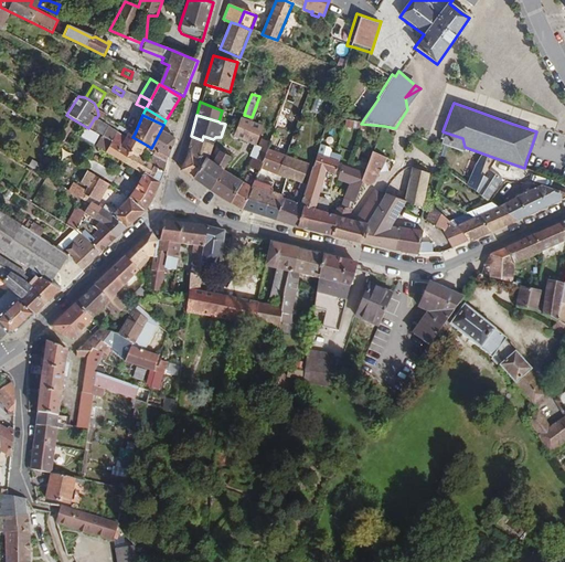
[(104,138),(112,126),(106,123),(97,116),(96,118),(95,117),(88,128),(104,138)]
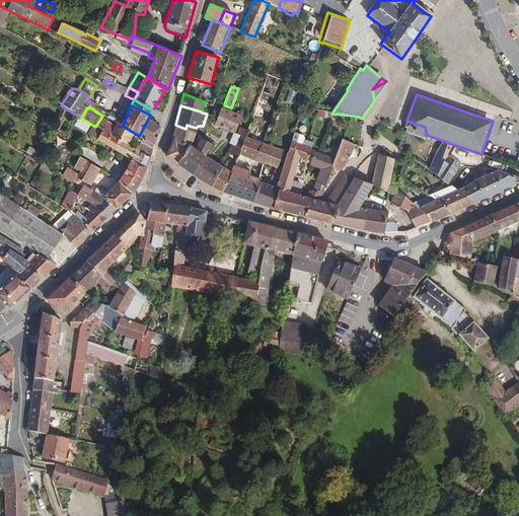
[(234,132),(240,114),(230,111),(221,107),(215,127),(234,132)]
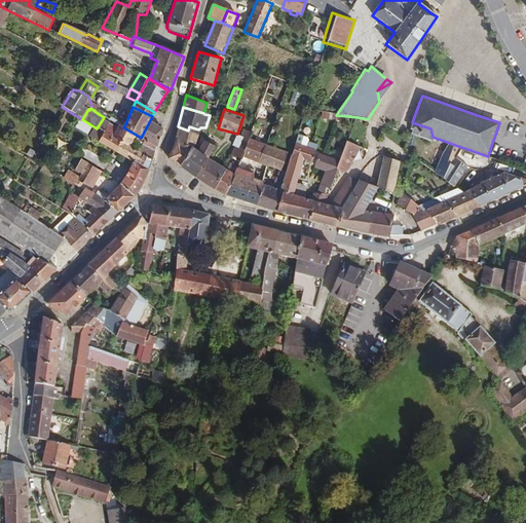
[(113,138),(120,126),(104,117),(97,128),(103,133),(98,141),(114,151),(116,148),(119,149),(122,143),(113,138)]
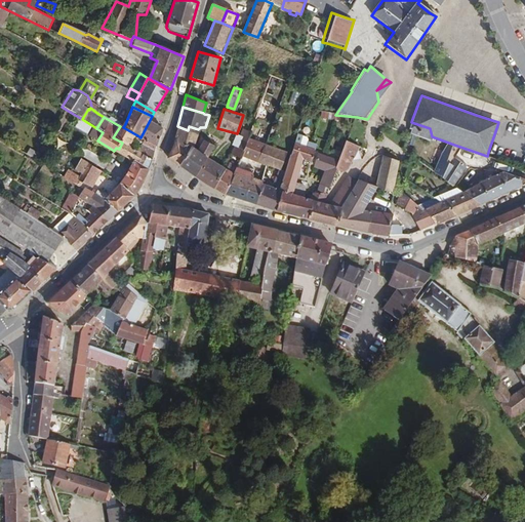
[(152,162),(162,124),(150,120),(140,137),(146,141),(138,154),(152,162)]
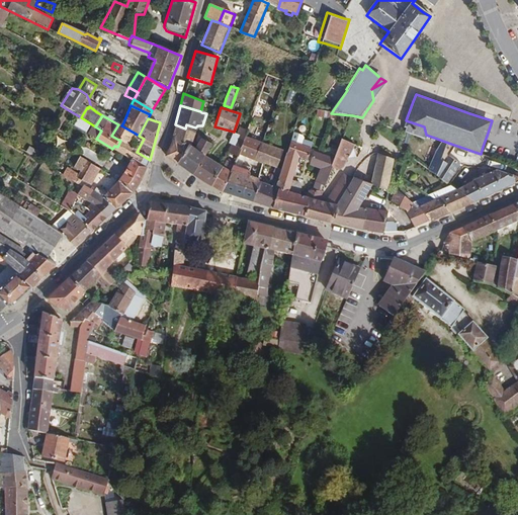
[(426,135),(424,126),(406,120),(403,126),(406,129),(404,133),(407,134),(425,139),(426,135)]
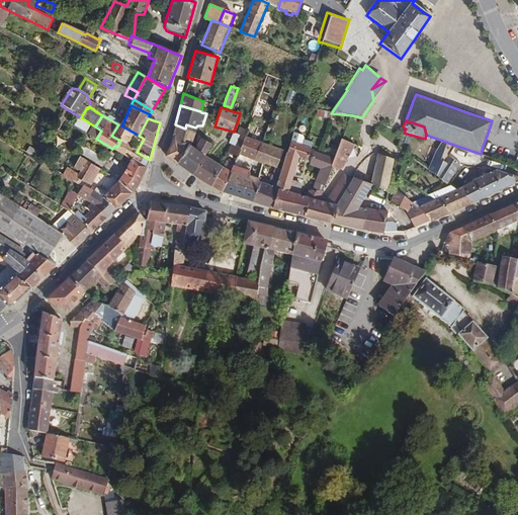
[(128,147),(136,134),(121,125),(119,123),(118,124),(111,136),(120,141),(128,147)]
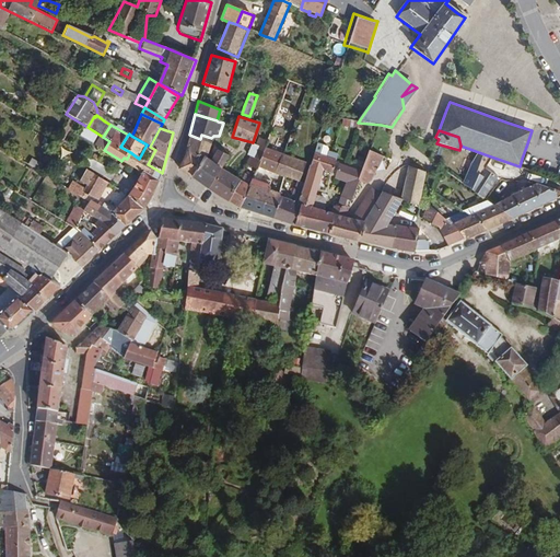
[(207,151),(211,138),(201,135),(200,139),(189,135),(186,146),(187,147),(200,158),(202,154),(206,157),(207,151)]
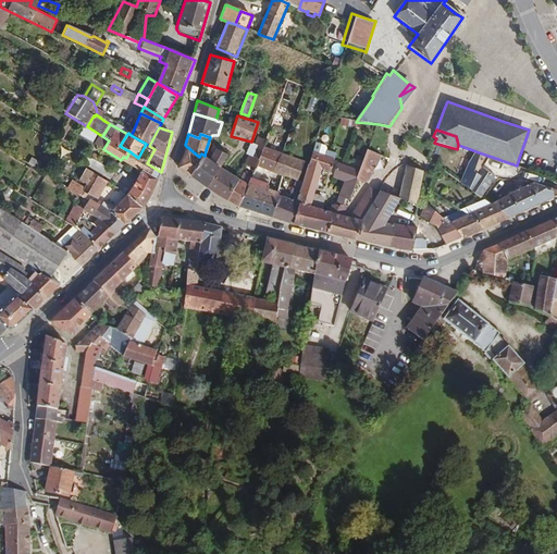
[(259,161),(264,146),(265,139),(256,136),(255,142),(249,143),(246,152),(259,161)]
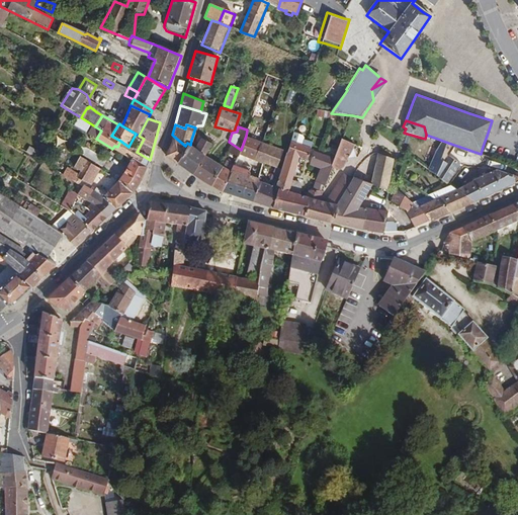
[(305,138),(305,136),(293,132),(290,140),(310,147),(312,141),(305,138)]
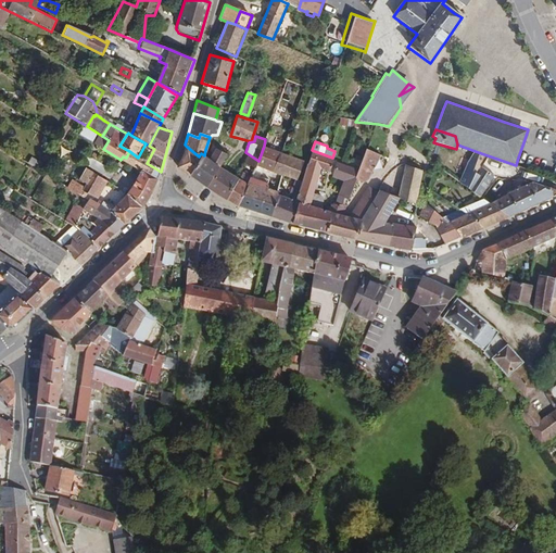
[(282,175),(290,154),(282,152),(279,151),(280,146),(273,142),(272,148),(264,146),(258,161),(256,165),(273,172),(282,175)]
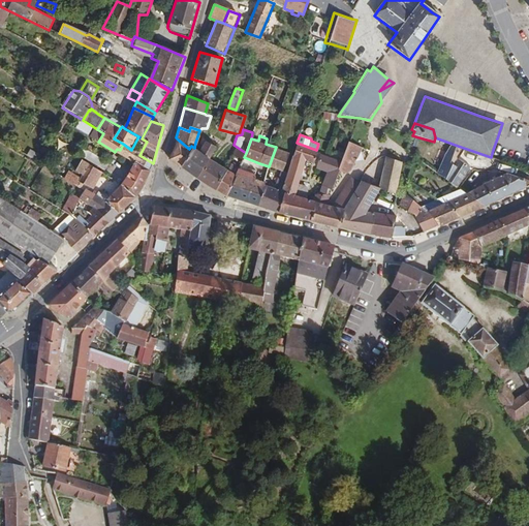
[(180,171),(189,149),(177,138),(167,160),(180,171)]
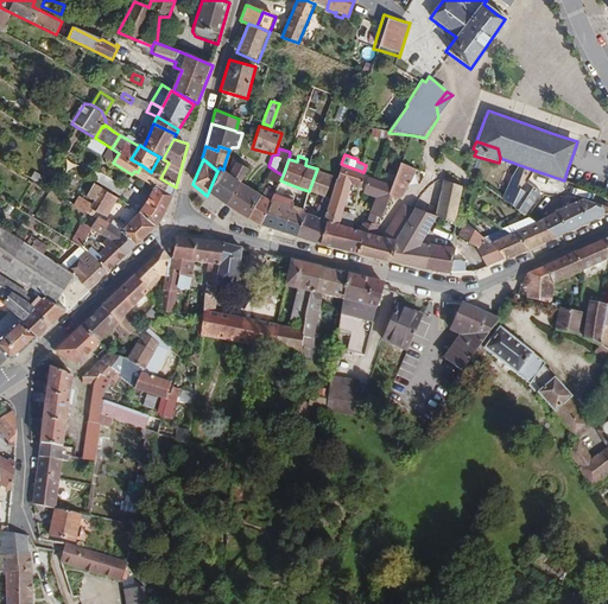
[(226,208),(241,185),(249,169),(246,166),(235,159),(227,172),(223,170),(220,167),(217,171),(207,196),(226,208)]
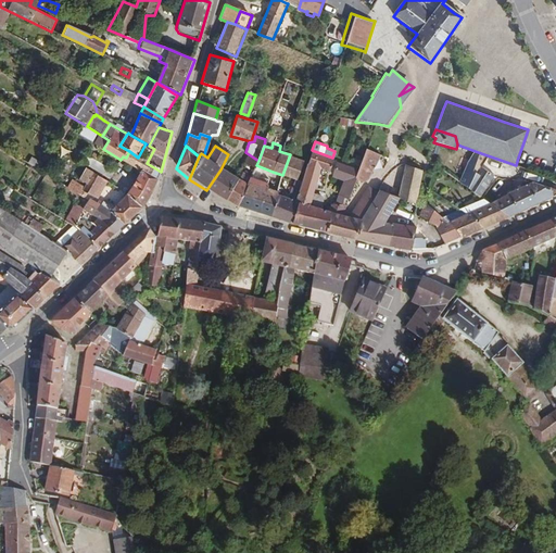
[(329,171),(333,158),(332,158),(312,150),(311,149),(306,164),(321,168),(326,170),(329,171)]
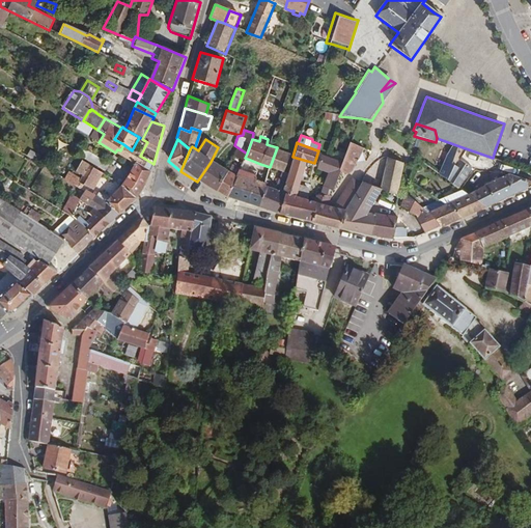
[(356,167),(363,146),(351,142),(343,161),(340,168),(342,169),(350,171),(356,167)]
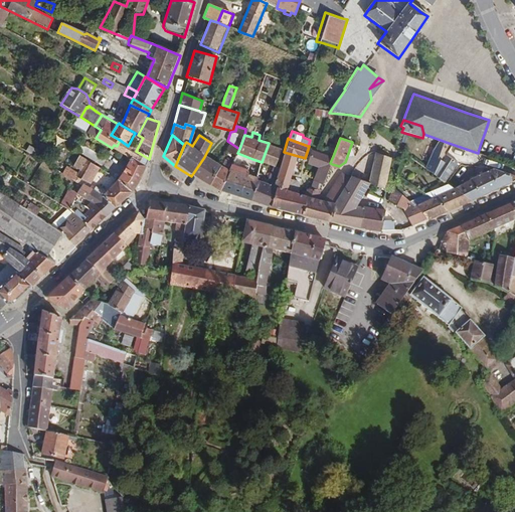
[(149,159),(136,151),(128,146),(120,140),(117,146),(115,149),(131,159),(146,168),(149,159)]
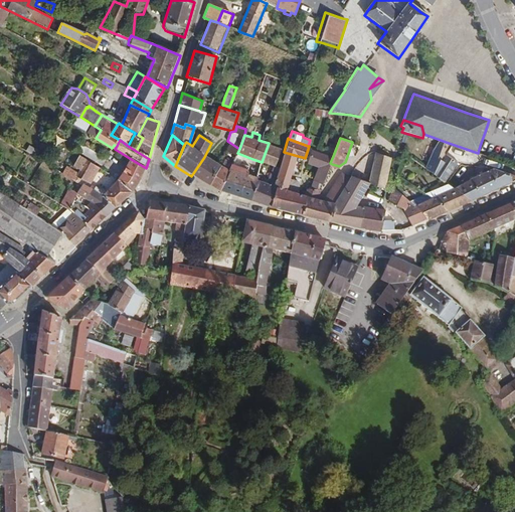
[(78,151),(82,144),(77,141),(72,148),(78,151)]
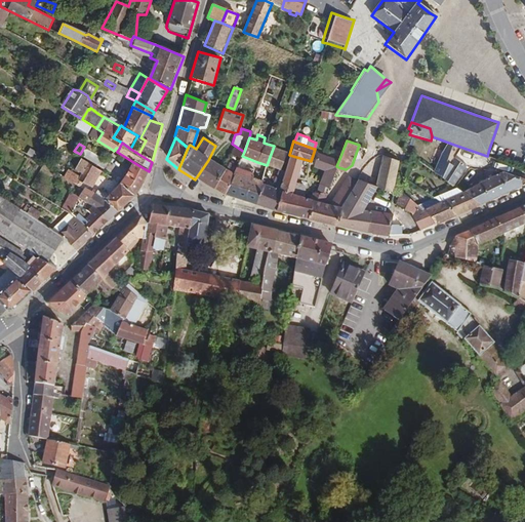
[(224,195),(236,165),(242,156),(244,152),(232,144),(234,146),(230,153),(228,152),(220,165),(226,169),(214,190),(224,195)]
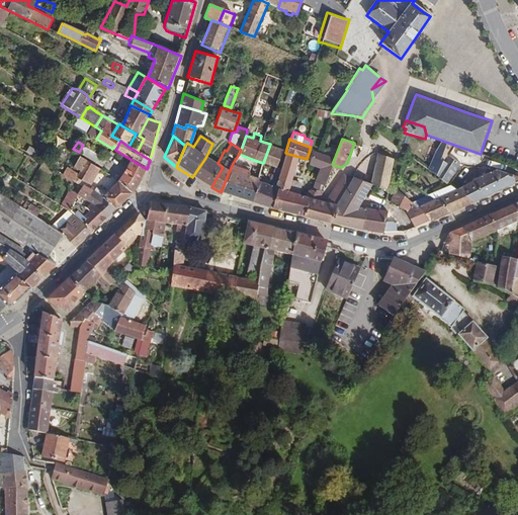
[(277,164),(282,148),(270,144),(263,163),(274,167),(269,183),(259,179),(253,202),(272,208),(278,186),(275,185),(279,173),(281,165),(277,164)]
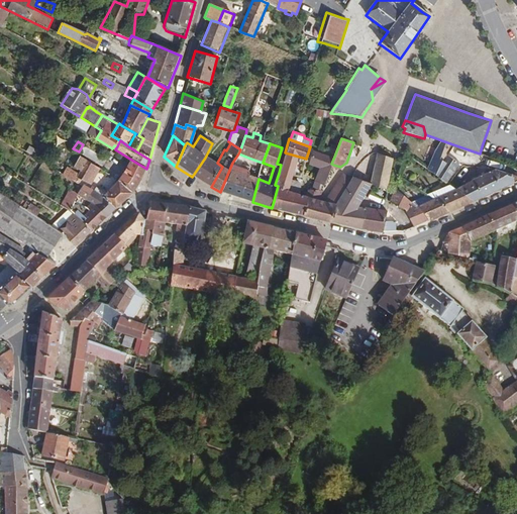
[(107,159),(83,144),(79,151),(102,167),(107,159)]
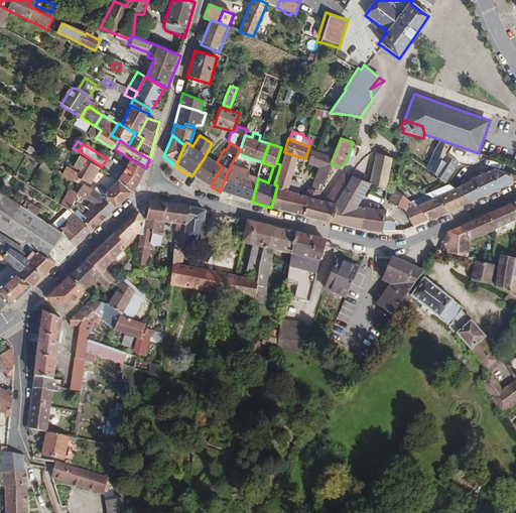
[(427,166),(434,170),(445,153),(438,148),(427,166)]
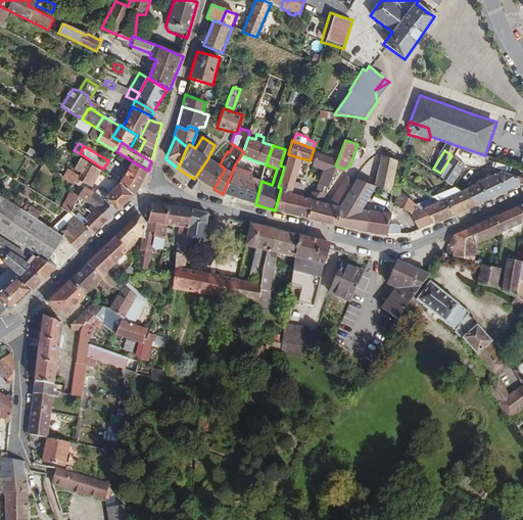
[(328,185),(335,166),(338,158),(321,152),(317,151),(313,163),(323,167),(319,181),(328,185)]
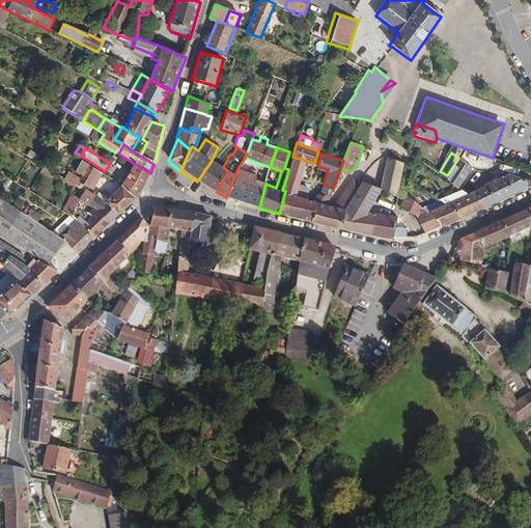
[(487,206),(530,185),(530,179),(510,171),(471,191),(462,187),(474,165),(459,156),(458,158),(447,175),(446,177),(459,189),(477,202),(487,206)]
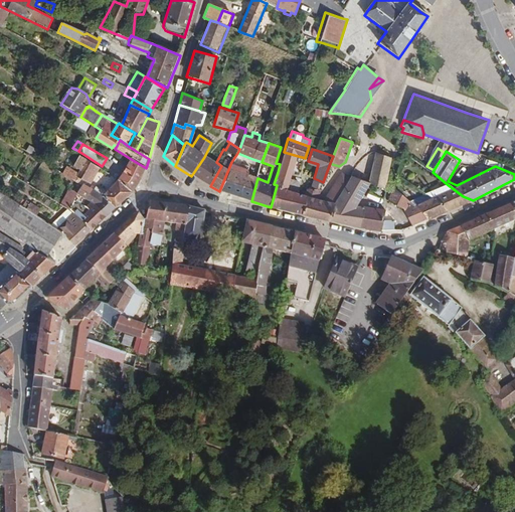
[(292,176),(298,156),(284,152),(280,164),(278,172),(292,176)]
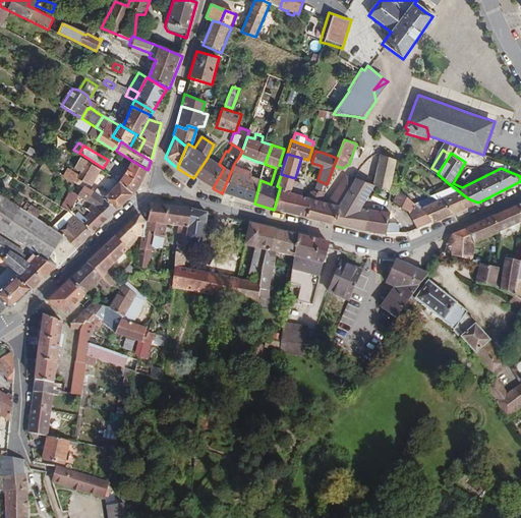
[(395,170),(397,158),(380,155),(378,163),(374,181),(373,187),(391,191),(395,170)]
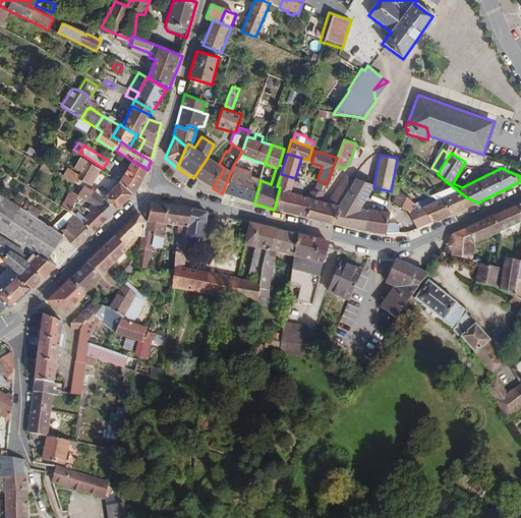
[(83,172),(91,162),(81,157),(75,167),(83,172)]
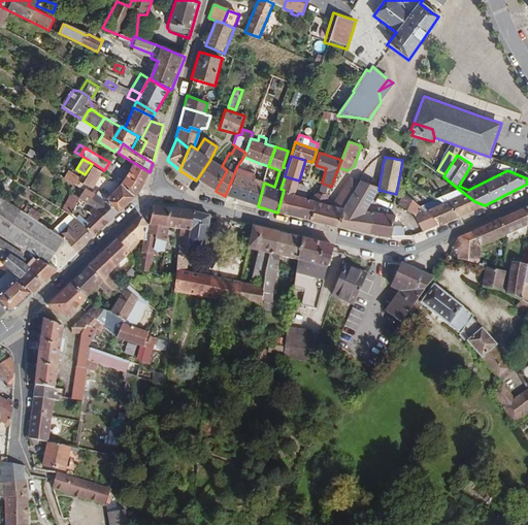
[(227,170),(222,166),(209,161),(196,181),(216,191),(227,170)]
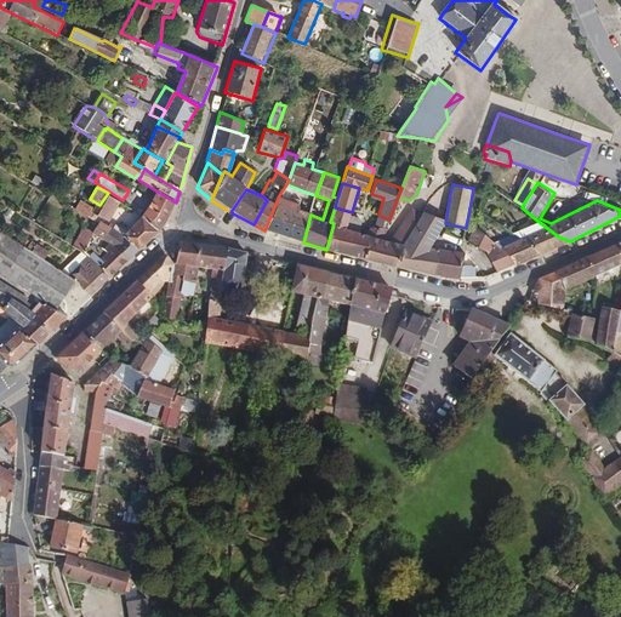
[(167,218),(176,203),(158,192),(143,218),(158,232),(167,218)]
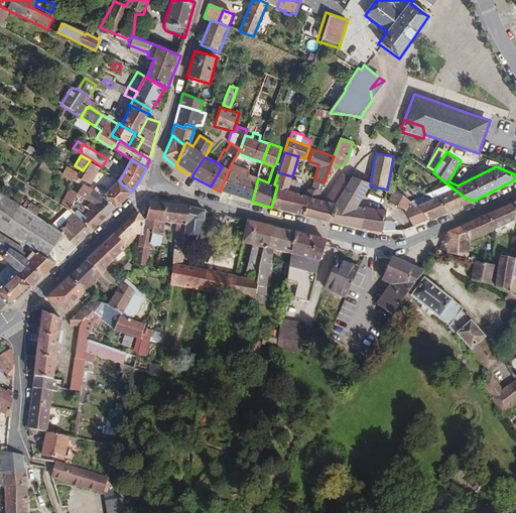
[(88,181),(98,164),(90,160),(83,170),(79,177),(88,181)]
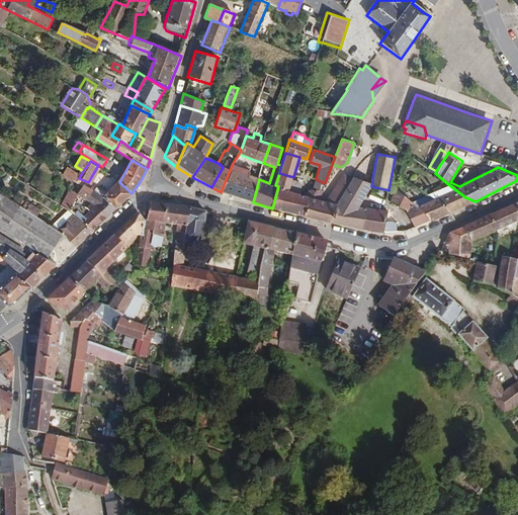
[(253,202),(259,179),(259,177),(248,174),(249,169),(233,163),(221,192),(253,202)]
